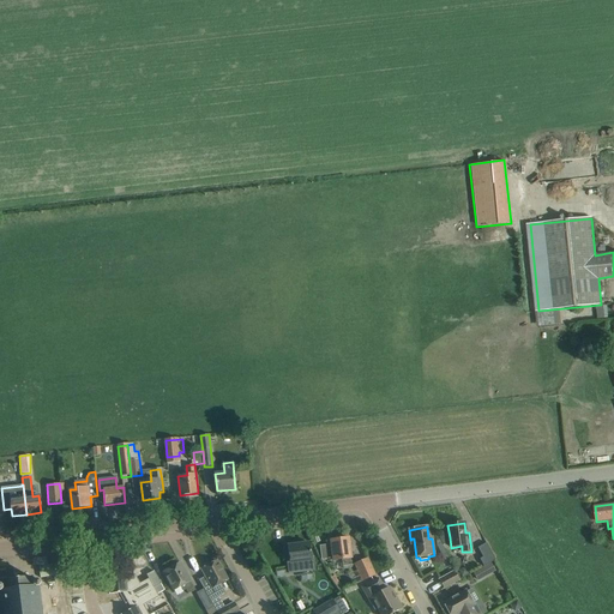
[(320,547),(323,559),(332,558),(333,560),(342,559),(343,569),(351,567),(350,559),(351,558),(348,539),(330,541),(331,546),(320,547)]
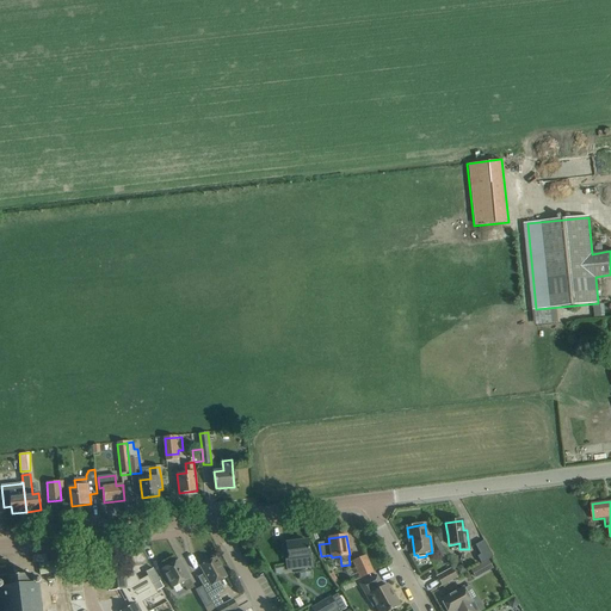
[(308,541),(287,544),(289,560),(287,560),(288,571),(314,568),(312,557),(309,557),(309,553),(308,541)]
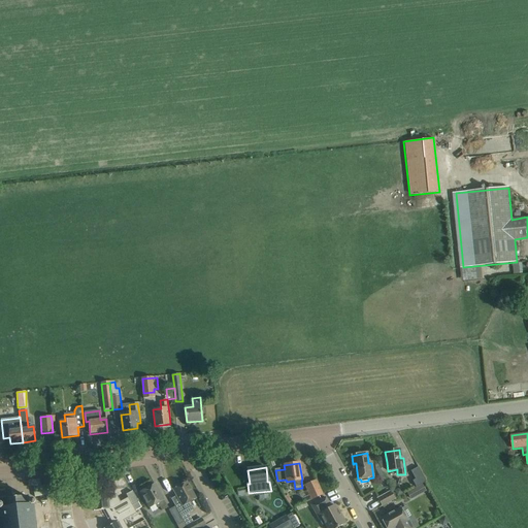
[(416,488),(426,482),(418,467),(410,471),(416,480),(413,481),(416,488)]
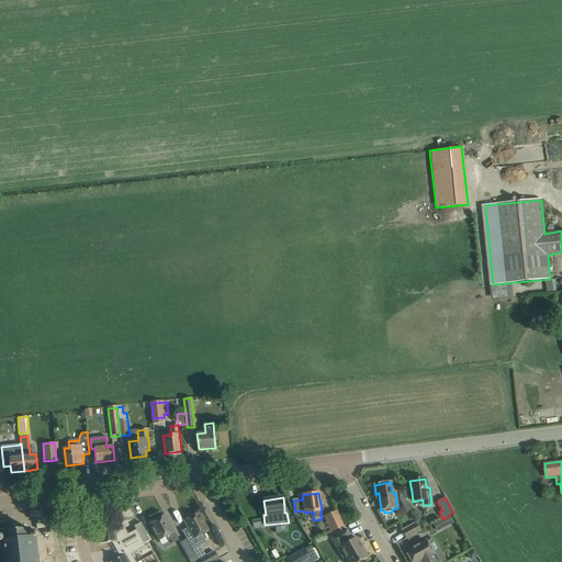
[(325,517),(332,531),(343,527),(336,512),(325,517)]
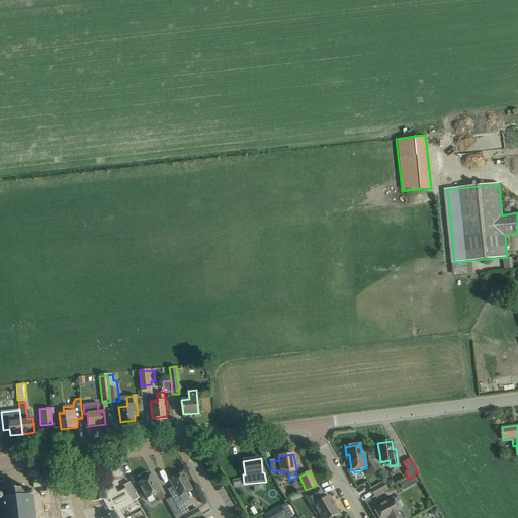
[(172,497),(178,507),(190,501),(185,493),(192,490),(183,473),(177,477),(175,476),(172,478),(170,481),(177,494),(172,497)]
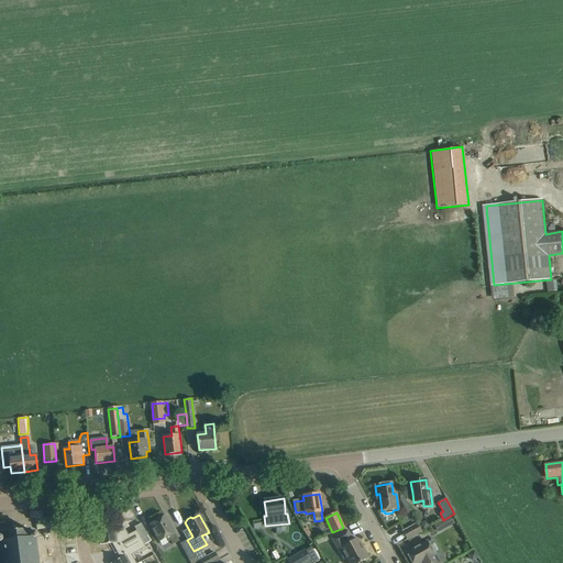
[(150,525),(159,541),(166,538),(168,542),(170,541),(173,545),(179,541),(165,517),(150,525)]
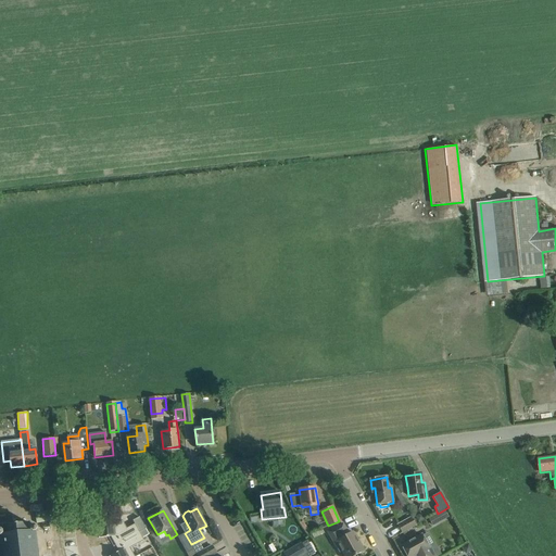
[(437,515),(429,518),(433,526),(441,521),(437,515)]
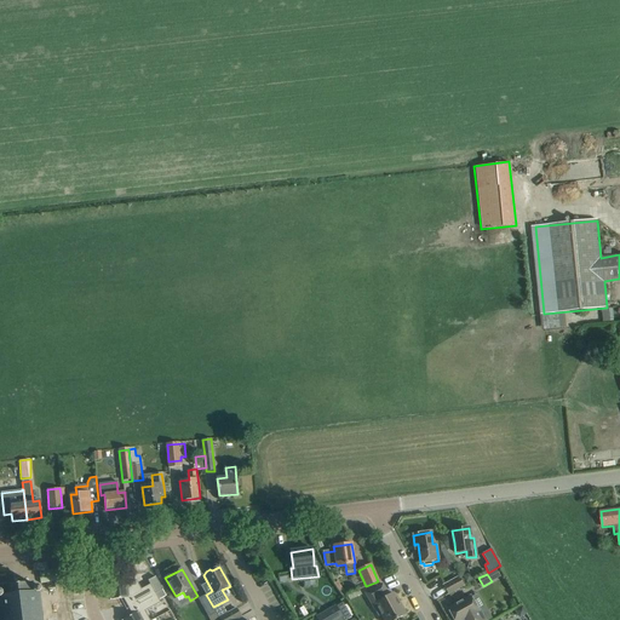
[(113,585),(108,585),(110,601),(124,598),(128,608),(155,593),(162,590),(155,577),(148,581),(150,585),(142,590),(137,581),(119,584),(119,583),(112,584),(113,585)]
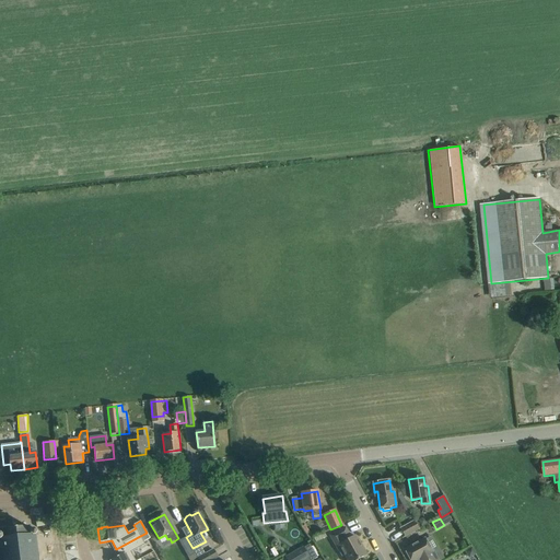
[(415,522),(410,524),(400,529),(405,537),(418,529),(415,522)]
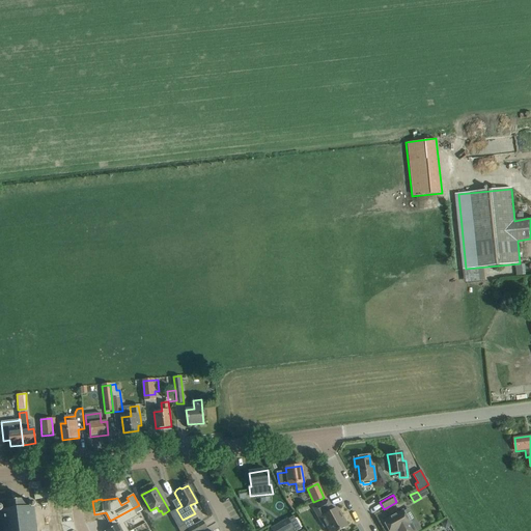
[(289,499),(287,501),(296,512),(298,510),(289,499)]
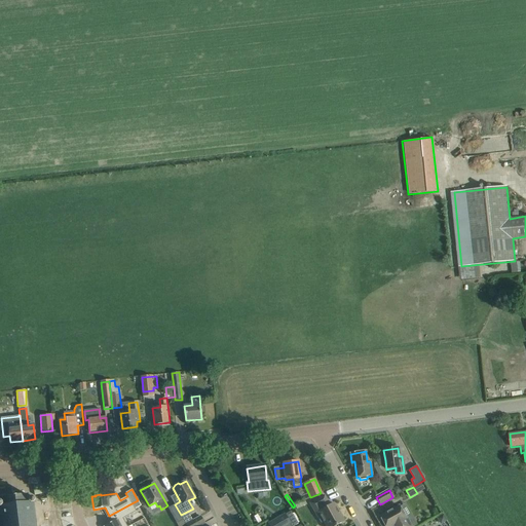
[(35,525),(33,503),(34,503),(33,498),(29,498),(28,495),(20,496),(8,497),(0,498),(0,500),(0,502),(0,501),(0,525),(35,525)]
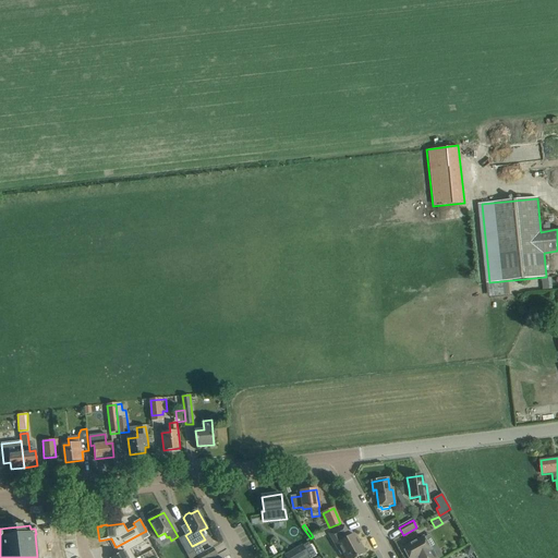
[(344,525),(329,534),(340,555),(343,554),(346,557),(355,557),(364,554),(354,534),(350,536),(344,525)]
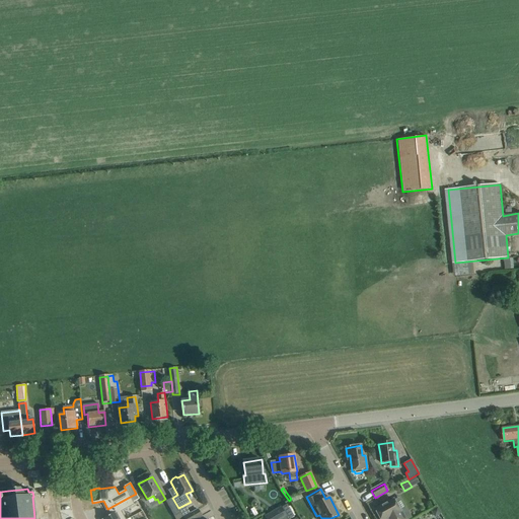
[(136,494),(130,497),(133,503),(139,499),(136,494)]
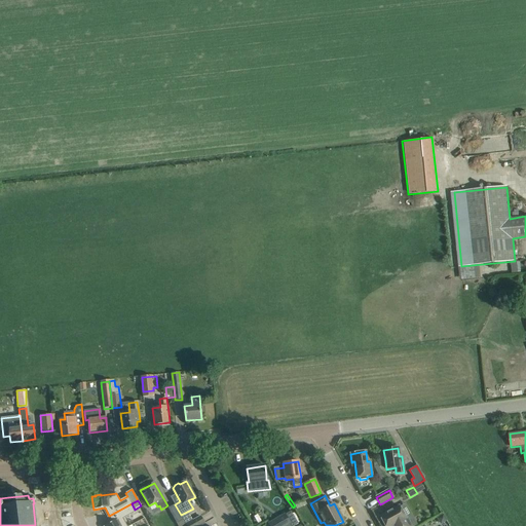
[(112,522),(104,525),(126,525),(123,519),(137,512),(135,510),(132,503),(109,516),(112,522)]
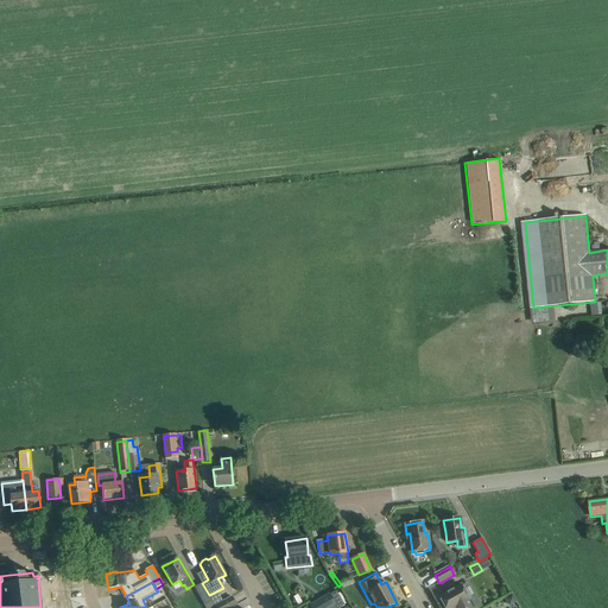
[(209,595),(202,583),(195,588),(204,606),(211,601),(209,595)]
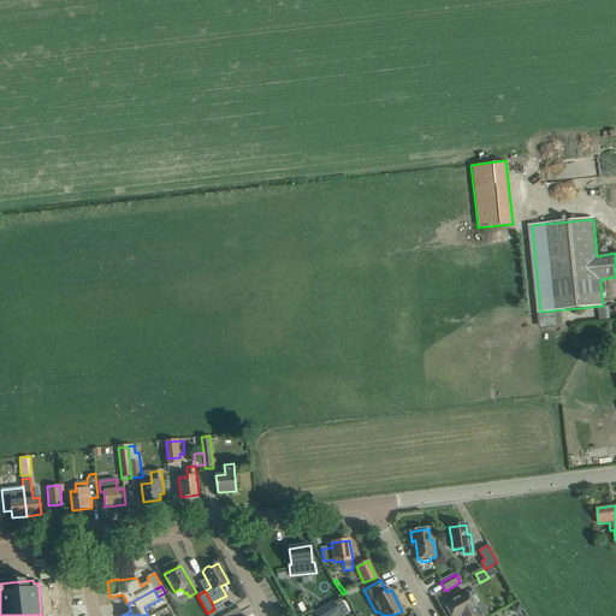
[(481,615),(477,606),(475,608),(467,593),(445,605),(450,615),(481,615)]
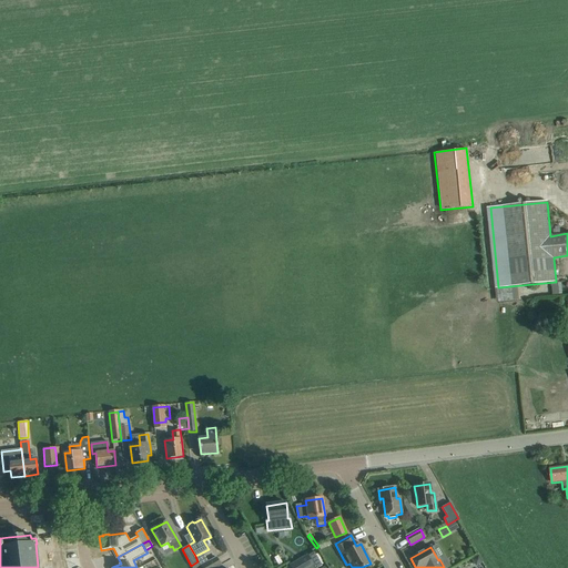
[(308,556),(291,566),(291,567),(308,567),(312,566),(313,567),(317,567),(322,566),(316,556),(314,553),(308,556)]
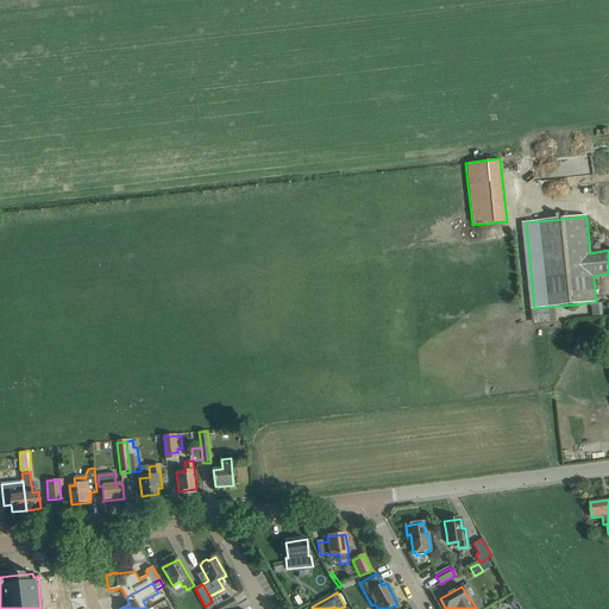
[(512,597),(506,602),(509,608),(516,604),(512,597)]
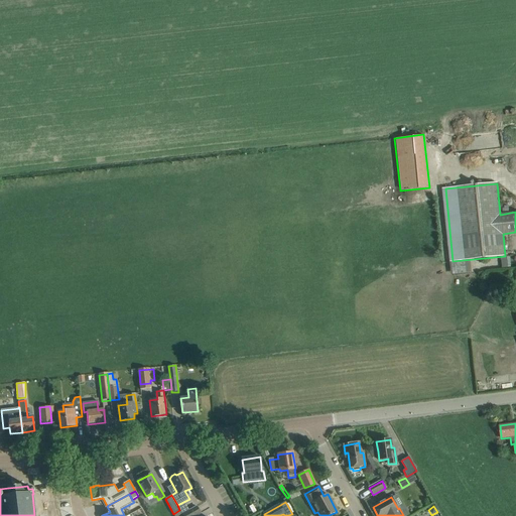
[(196,515),(201,514),(197,507),(182,514),(182,515),(196,515)]
